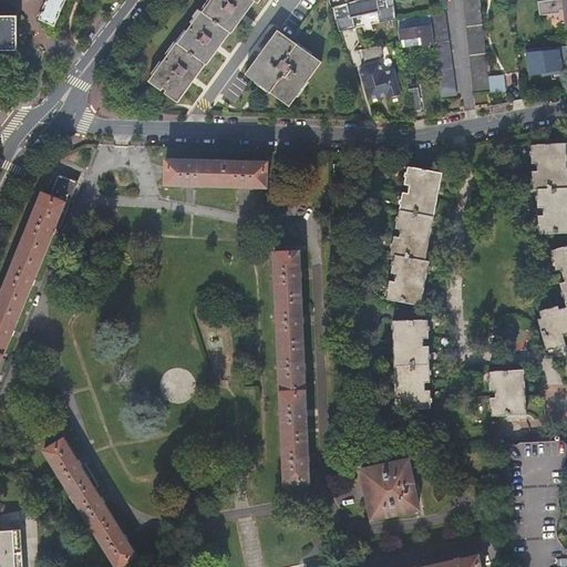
[(54,26),(66,0),(45,0),(43,8),(44,9),(39,18),(54,26)]
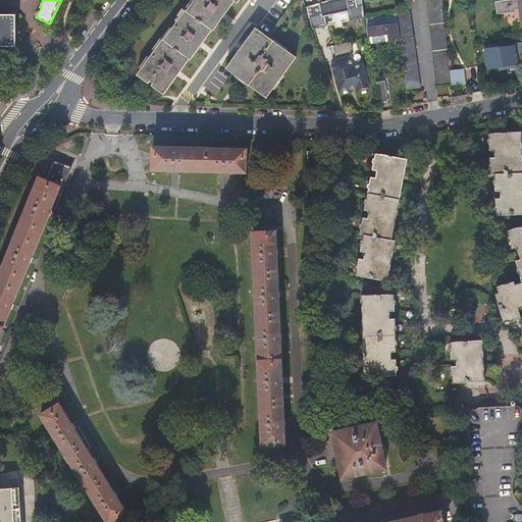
[(180,17),(164,40),(163,39),(138,75),(149,84),(151,82),(154,84),(153,87),(163,94),(189,59),(190,60),(192,57),(211,30),(212,31),(235,0),(237,3),(237,2),(238,0),(195,0),(187,11),(186,10),(180,17)]
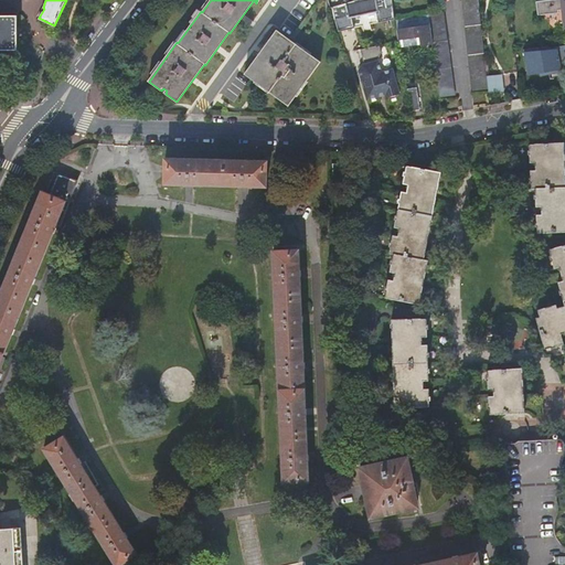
[(388,0),(368,0),(340,7),(340,8),(333,9),(339,32),(354,28),(352,18),(376,12),(379,22),(394,19),(388,0)]
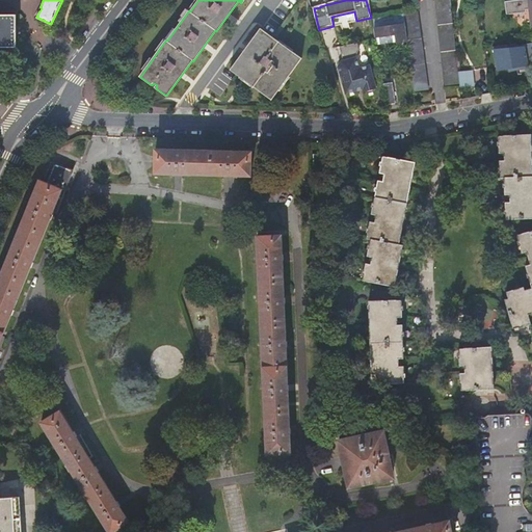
[(458,73),(449,0),(435,0),(445,87),(459,85),(458,73)]
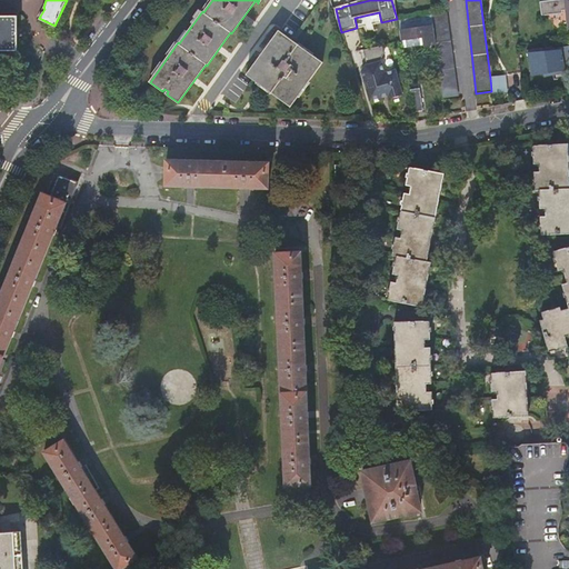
[(568,0),(557,0),(539,2),(541,17),(563,13),(562,11),(568,10),(568,18),(568,0)]
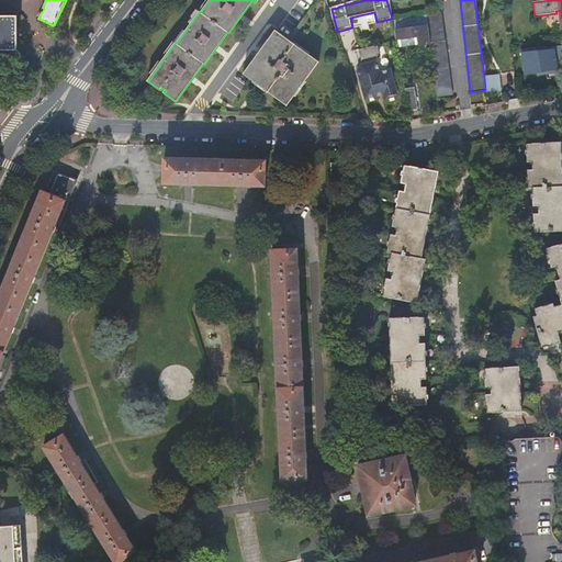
[(430,44),(438,99),(452,97),(440,13),(426,14),(426,15),(430,44)]
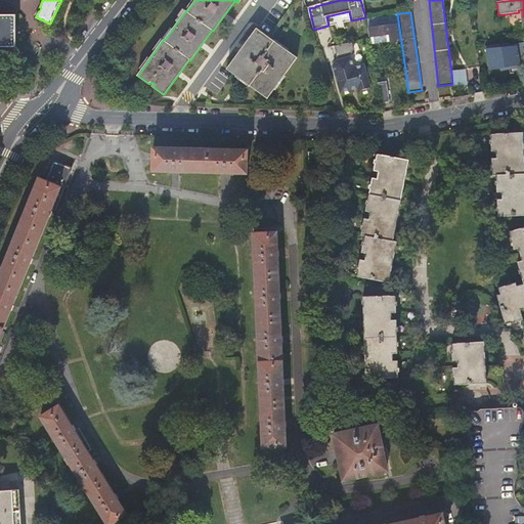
[(0,46),(16,46),(16,14),(0,14),(0,46)]
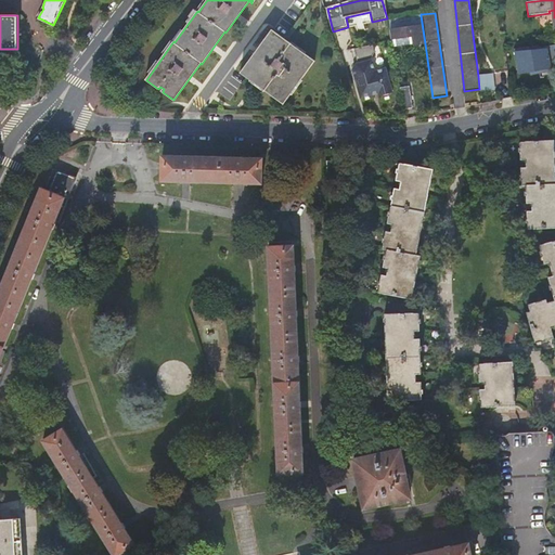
[(421,15),(388,20),(391,39),(412,36),(414,44),(425,43),(421,15)]
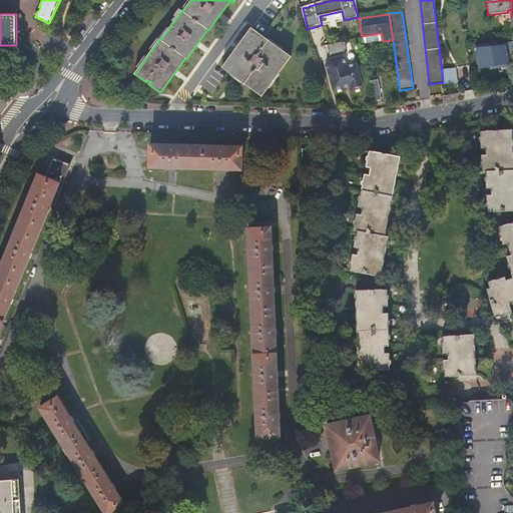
[(250,28),(222,67),(262,95),(268,86),(291,55),(250,28)]
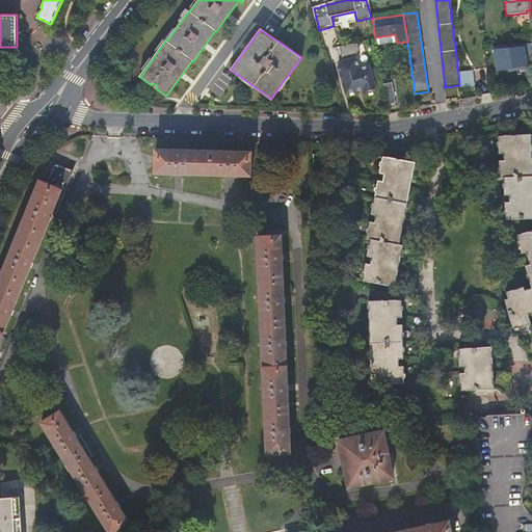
[(509,59),(510,65),(531,62),(531,42),(508,46),(508,42),(495,44),(497,61),(509,59)]
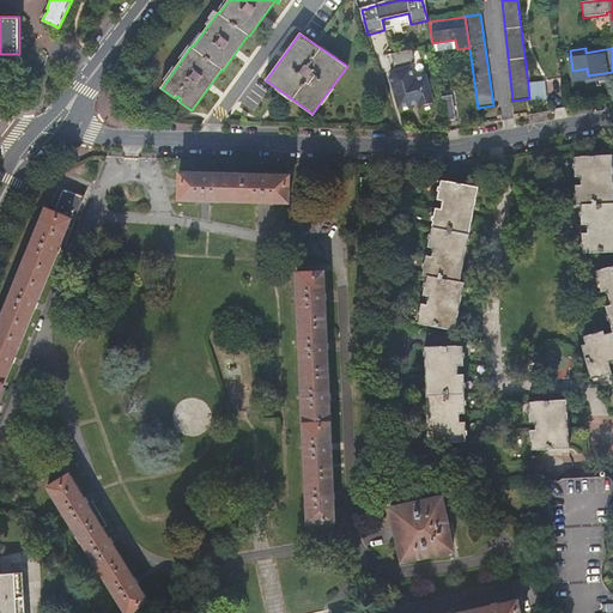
[(411,49),(390,54),(395,72),(393,72),(389,78),(399,110),(418,104),(419,107),(420,107),(424,109),(430,107),(432,103),(434,103),(432,99),(425,76),(414,79),(410,66),(413,59),(411,49)]
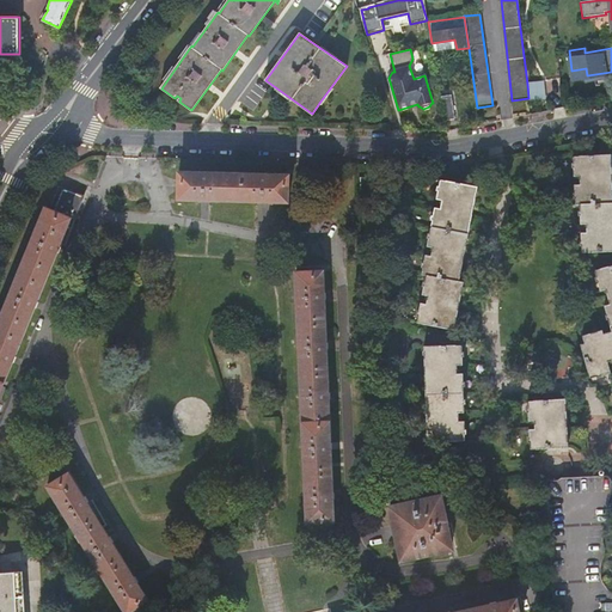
[(544,83),(527,84),(528,98),(530,104),(546,102),(544,83)]
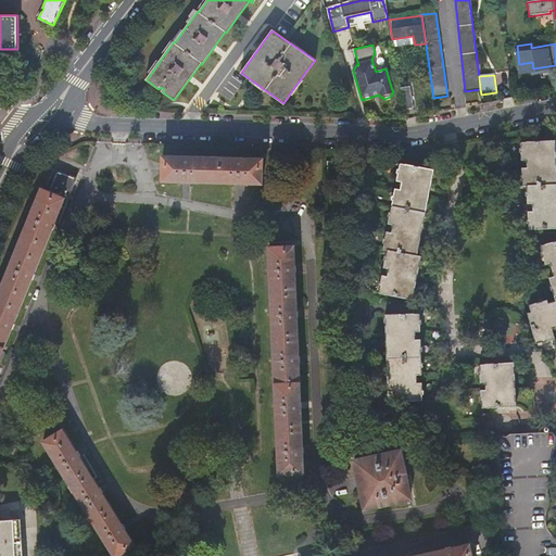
[(409,87),(400,88),(403,104),(404,111),(414,110),(409,87)]
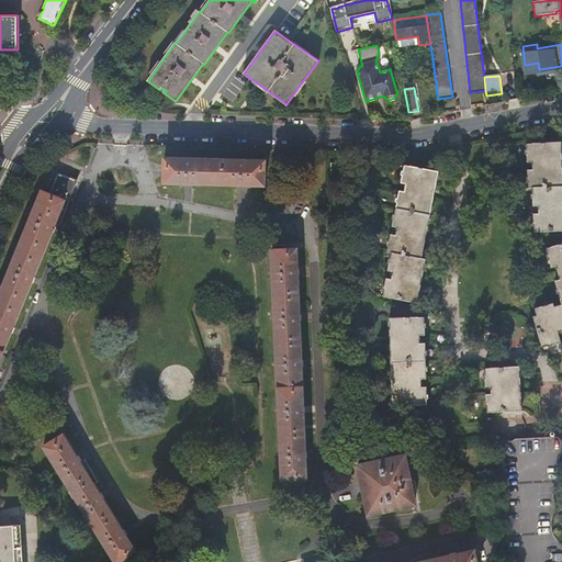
[(561,158),(561,142),(532,143),(532,154),(527,155),(527,161),(532,161),(534,169),(528,169),(528,177),(534,177),(535,188),(538,188),(539,198),(534,198),(534,206),(539,205),(539,213),(534,213),(535,222),(540,221),(540,233),(561,231),(561,212),(552,213),(551,205),(561,204),(561,167),(546,169),(546,161),(561,159),(561,158)]
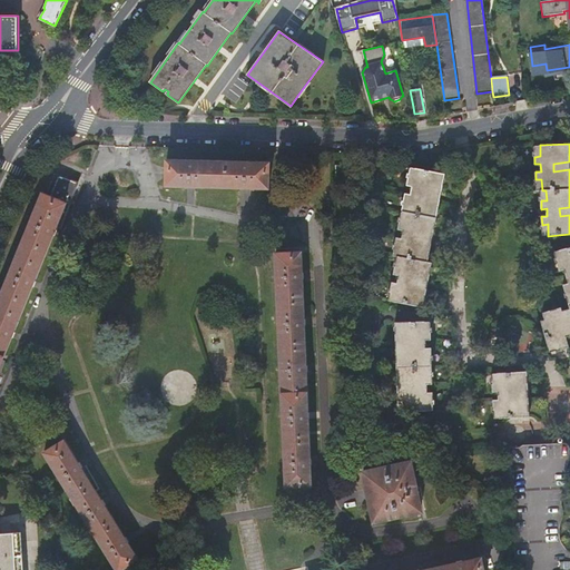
[(269,164),(167,160),(166,186),(268,188),(269,164)]
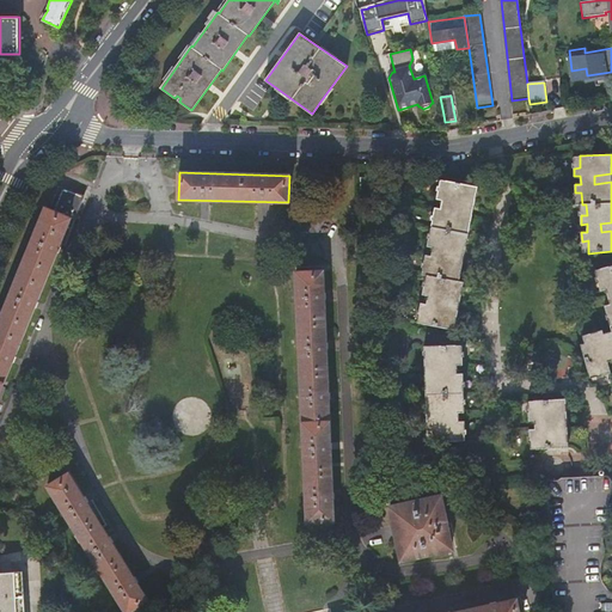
[(372,178),(361,178),(361,191),(372,190),(372,178)]
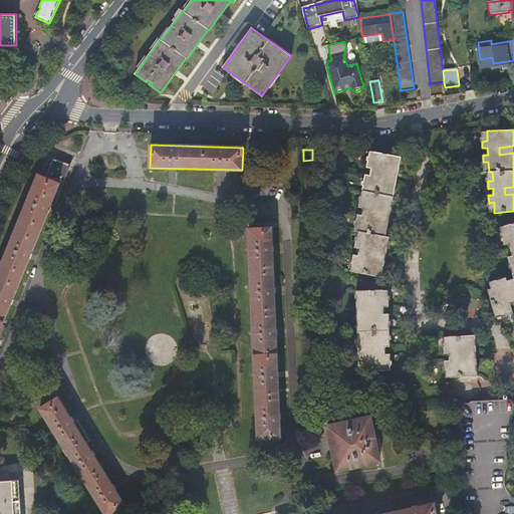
[(402,157),(375,151),(373,161),(368,160),(366,167),(371,168),(370,175),(365,174),(359,207),(364,208),(362,215),(357,213),(356,221),(361,222),(359,231),(363,231),(361,241),(356,240),(355,247),(359,248),(358,255),(354,254),(352,261),(357,262),(355,272),(369,275),(381,277),(386,260),(370,257),(371,250),(387,253),(390,236),(387,236),(390,220),(374,217),(375,210),(391,213),(397,180),(382,177),(383,170),(399,173),(402,157)]
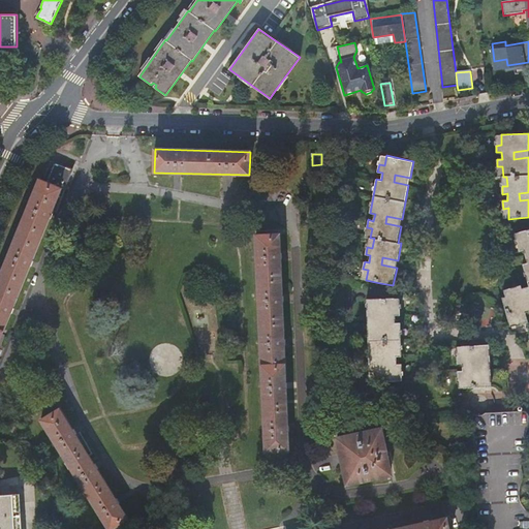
[(47,183),(61,188),(64,190),(72,169),(55,163),(47,183)]
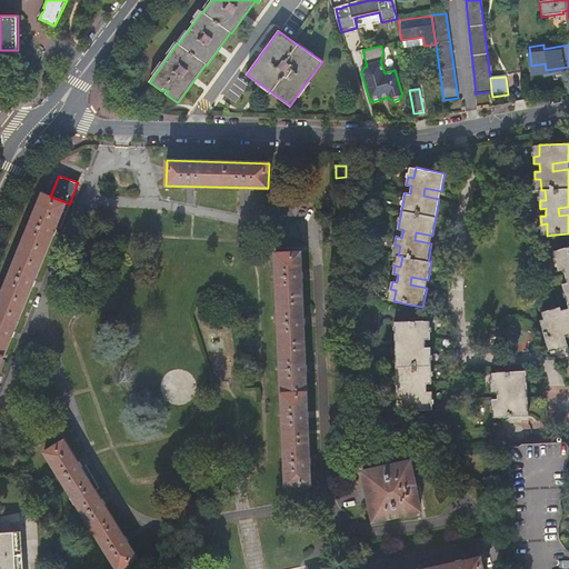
[(0,365),(66,202),(50,197),(42,193),(0,298),(0,365)]
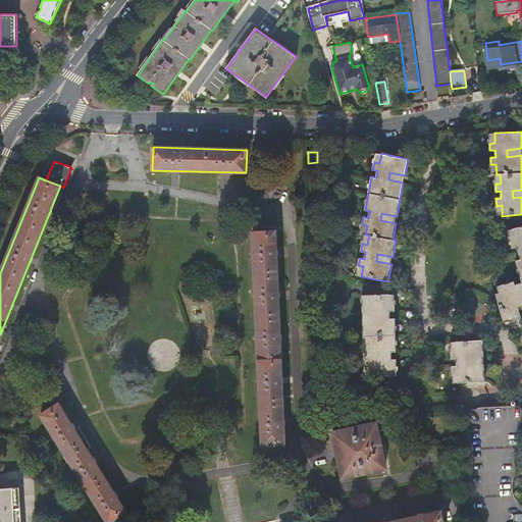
[(521,225),(512,228),(515,239),(510,240),(512,248),(517,247),(520,259),(516,260),(518,268),(521,266),(521,276),(520,277),(521,283),(521,225)]
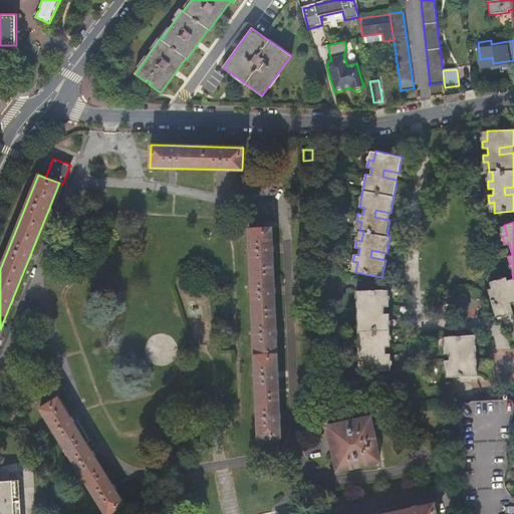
[(271,228),(249,229),(258,439),(280,439),(271,228)]
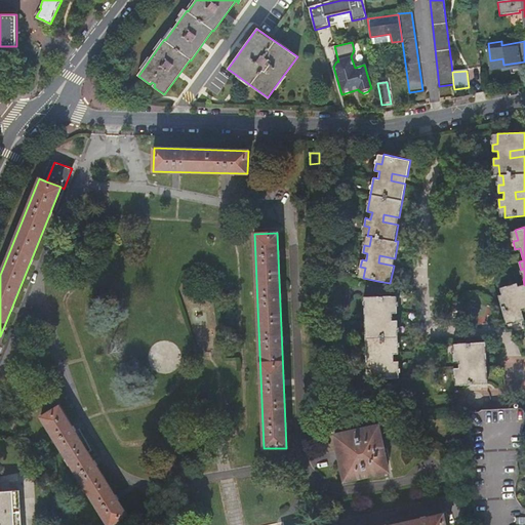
[(524,319),(522,310),(520,301),(522,300),(519,289),(517,283),(499,287),(501,294),(498,295),(506,319),(515,316),(516,321),(524,319)]
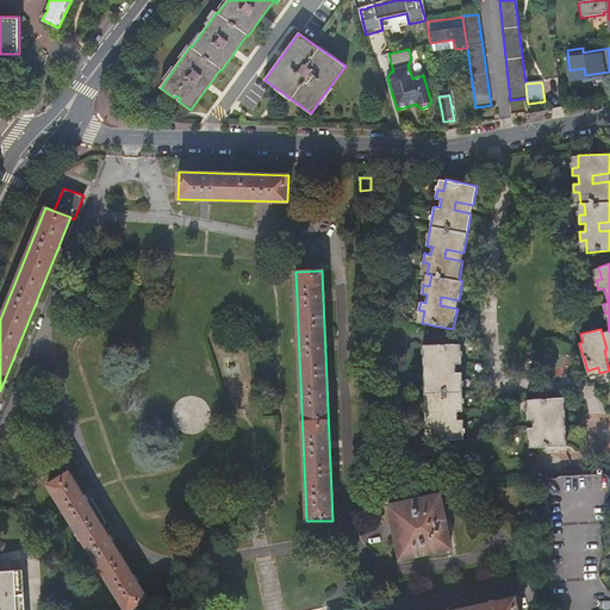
[(455,356),(455,343),(439,344),(423,344),(423,372),(425,412),(441,412),(443,412),(443,421),(441,421),(425,421),(427,441),(442,441),(459,440),(458,428),(465,428),(465,419),(458,419),(458,411),(464,411),(462,372),(456,372),(456,363),(462,363),(462,355),(455,356)]
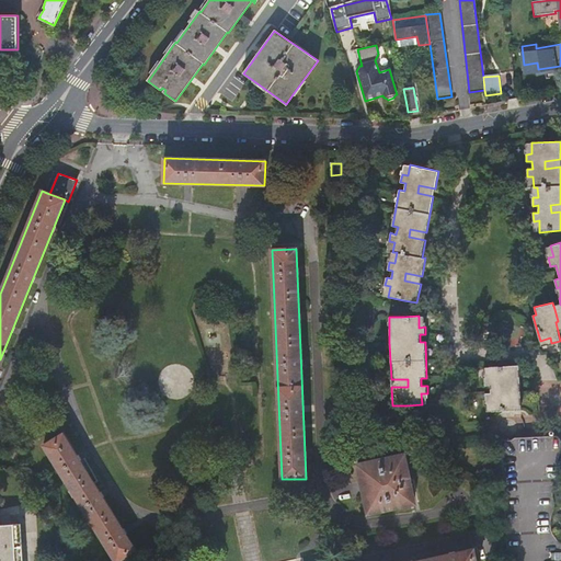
[(519,365),(489,367),(490,378),(484,378),(484,386),(490,386),(490,393),(484,393),(485,401),(491,401),(491,412),(521,410),(521,391),(503,392),(503,386),(519,385),(519,365)]
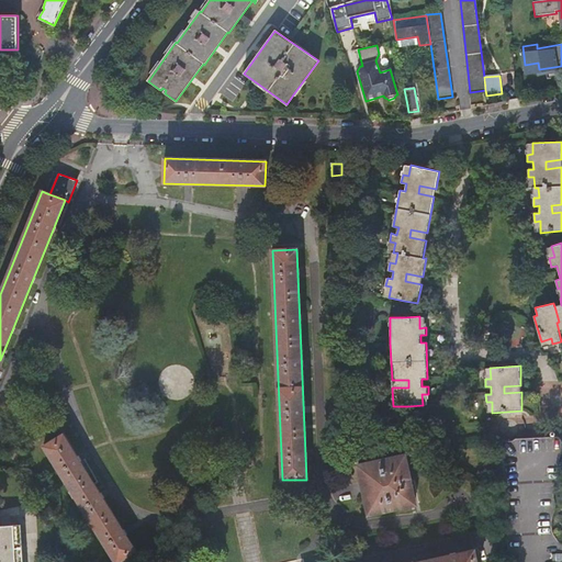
[(119,561),(136,552),(64,435),(44,447),(114,561),(119,561)]
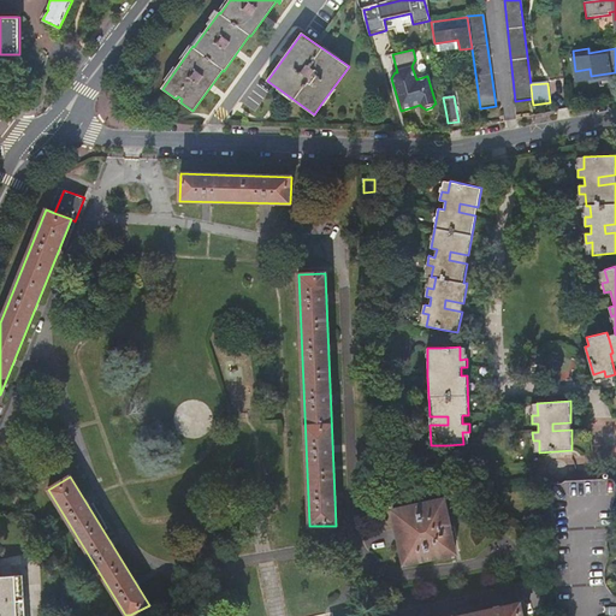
[(550,481),(557,615),(615,615),(615,597),(612,594),(610,591),(608,590),(606,587),(606,585),(605,582),(605,580),(604,576),(605,572),(606,562),(609,552),(608,549),(608,548),(606,545),(606,543),(608,540),(610,537),(611,533),(612,531),(614,527),(615,522),(615,520),(615,517),(615,515),(612,513),(612,509),(614,504),(615,499),(615,497),(615,493),(615,486),(615,484),(615,481),(614,480),(610,479),(608,479),(605,480),(604,480),(600,479),(564,480),(561,483),(558,484),(556,483),(552,481),(550,481)]
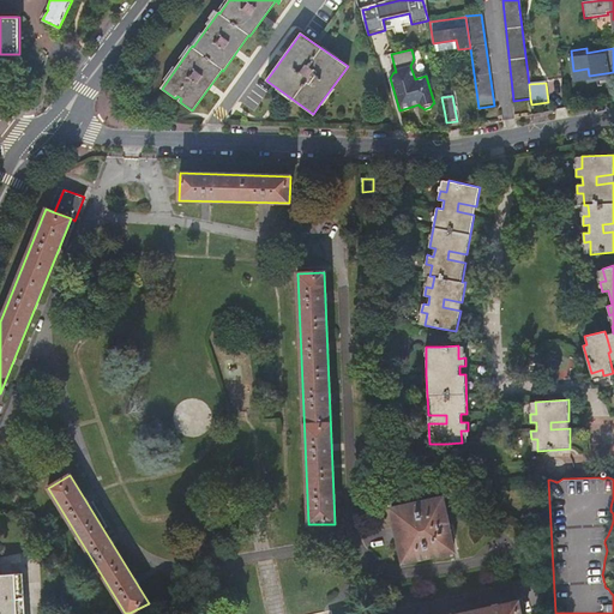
[(443,498),(391,509),(395,522),(398,522),(403,548),(399,548),(403,561),(453,551),(443,498)]
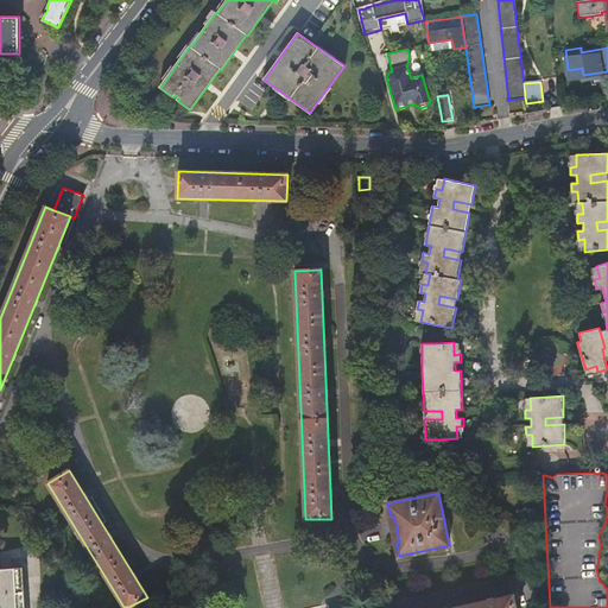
[(24,607),(23,568),(0,569),(0,607),(24,607)]
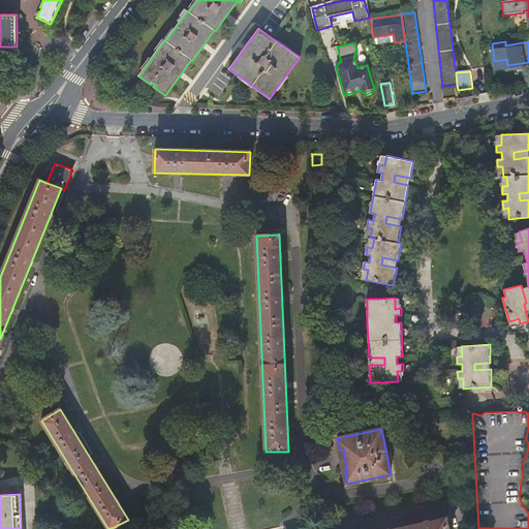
[(448,528),(446,519),(397,528),(448,528)]
